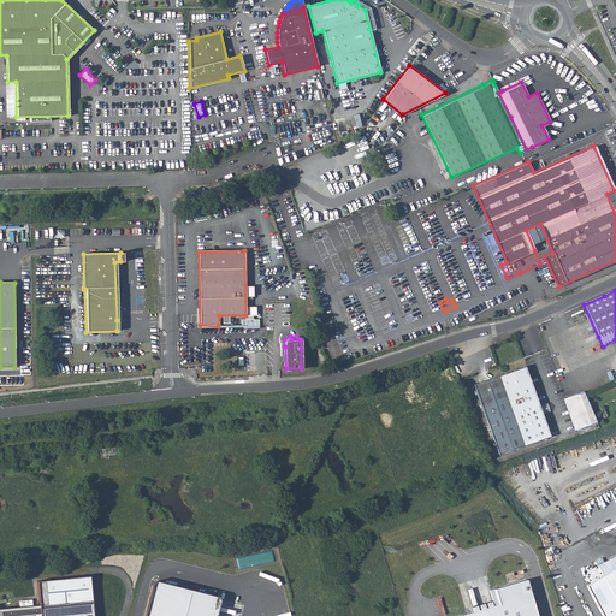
[(526,367),(474,385),(498,455),(550,437),(526,367)]
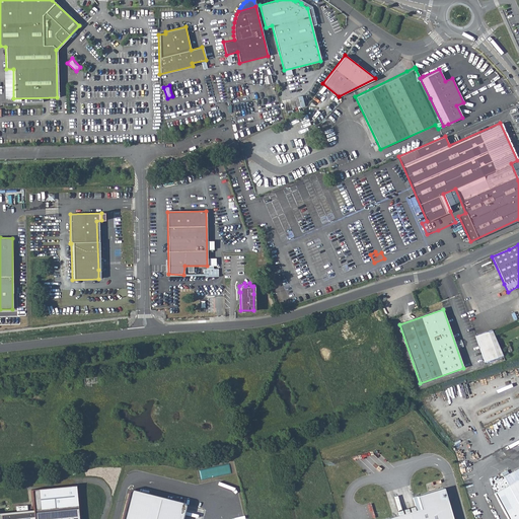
[(475,337),(485,363),(501,357),(492,330),(475,337)]
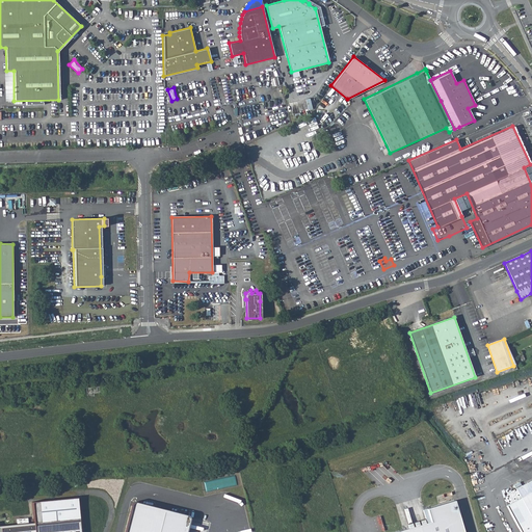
[(362,368),(369,367),(367,360),(360,361),(362,368)]
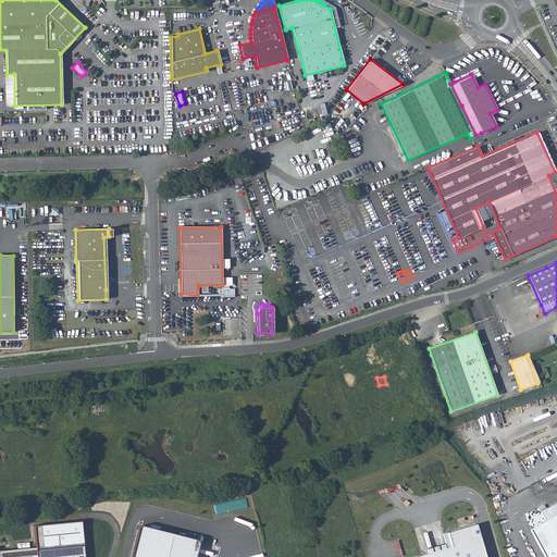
[(329,378),(321,381),(324,390),(332,386),(329,378)]
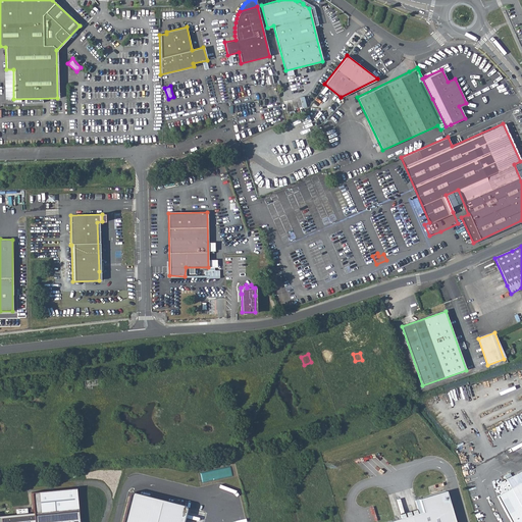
[(325,367),(332,364),(328,356),(322,359),(325,367)]
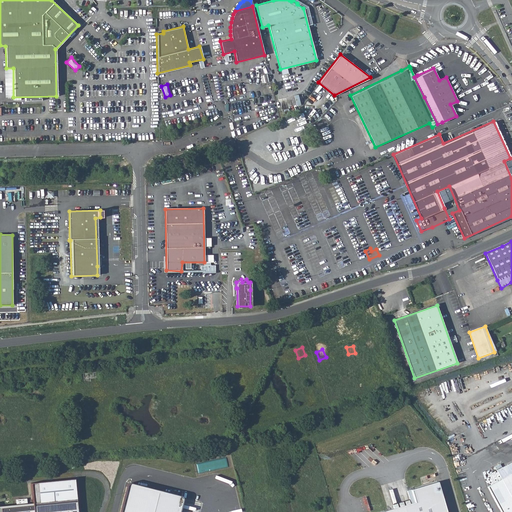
[(337,352),(330,355),(333,362),(340,359),(337,352)]
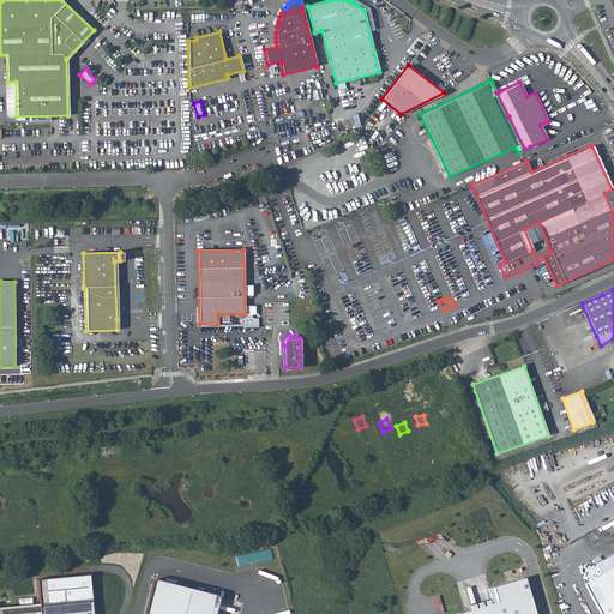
[(420,434),(422,441),(432,438),(429,431),(420,434)]
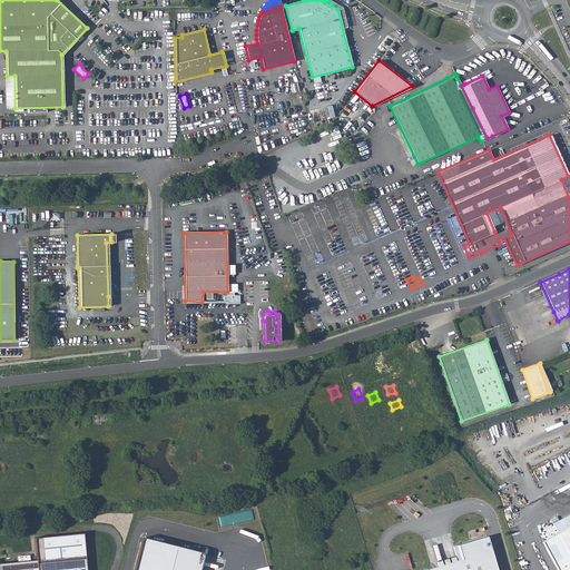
[(350,405),(342,409),(345,418),(353,414),(350,405)]
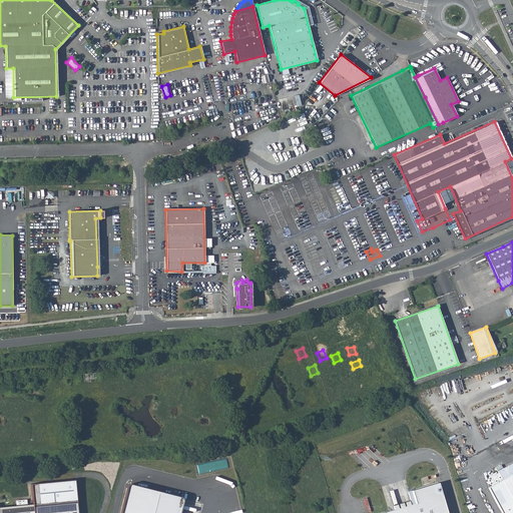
[(338,368),(330,371),(332,378),(340,375),(338,368)]
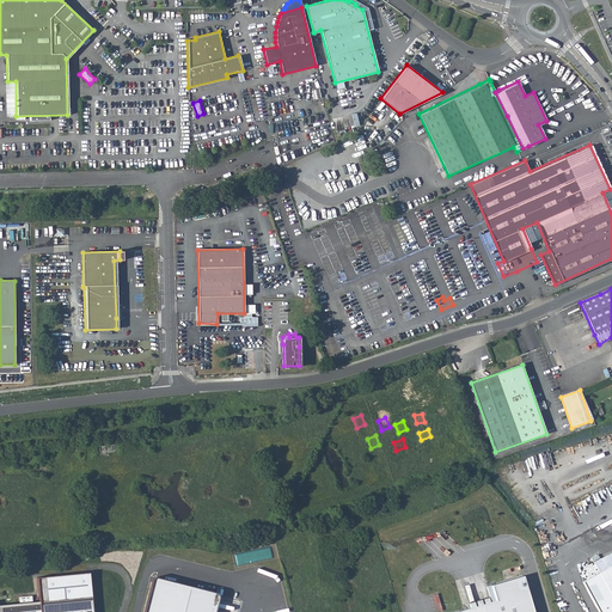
[(348,445),(353,452),(360,447),(354,440),(348,445)]
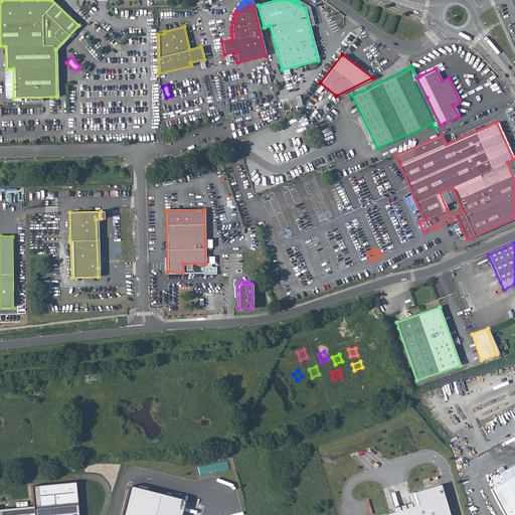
[(318,390),(325,387),(321,380),(315,383),(318,390)]
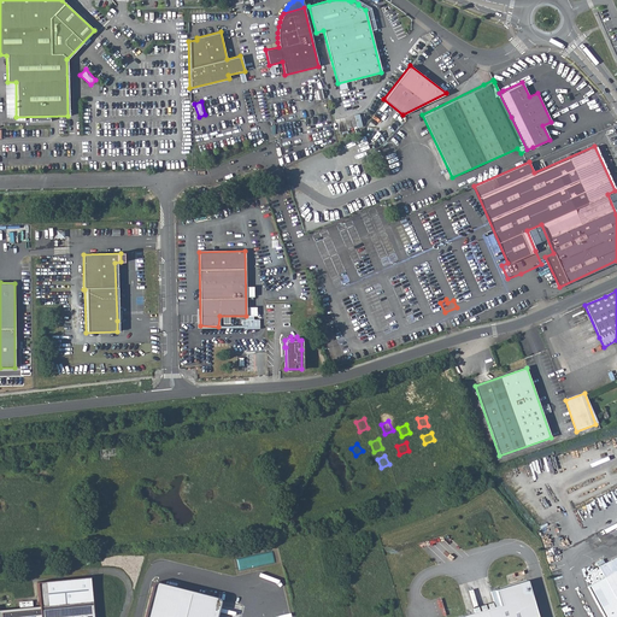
[(406,471),(416,469),(413,460),(404,463),(406,471)]
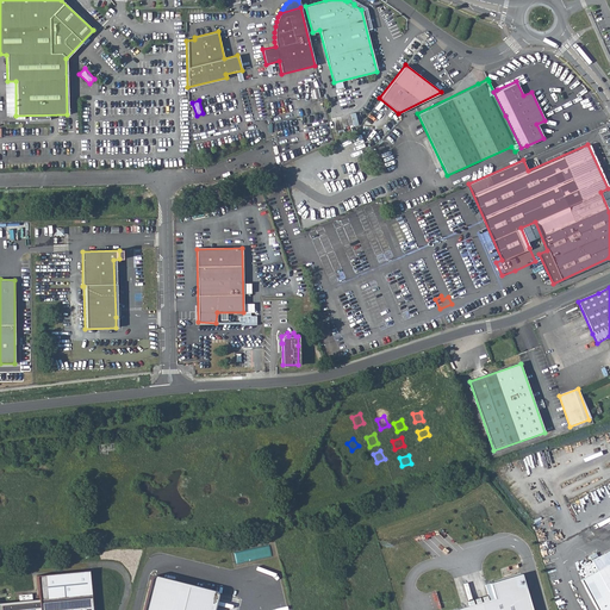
[(609,548),(591,560),(597,571),(609,564),(609,548)]
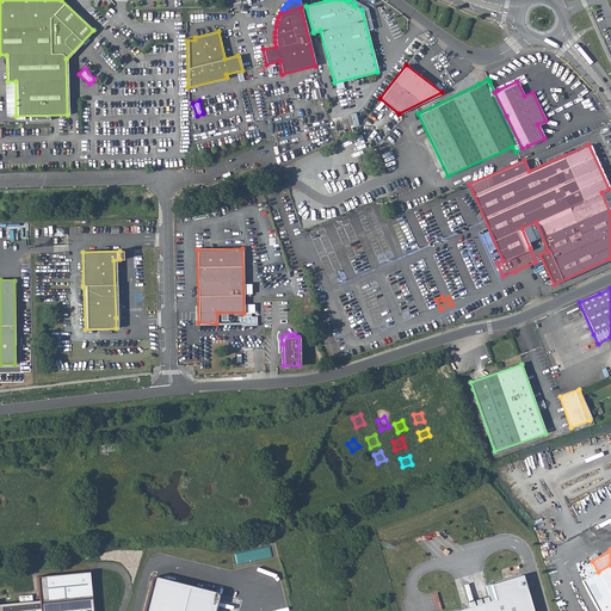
[(610,610),(610,565),(598,572),(582,580),(598,610),(610,610)]
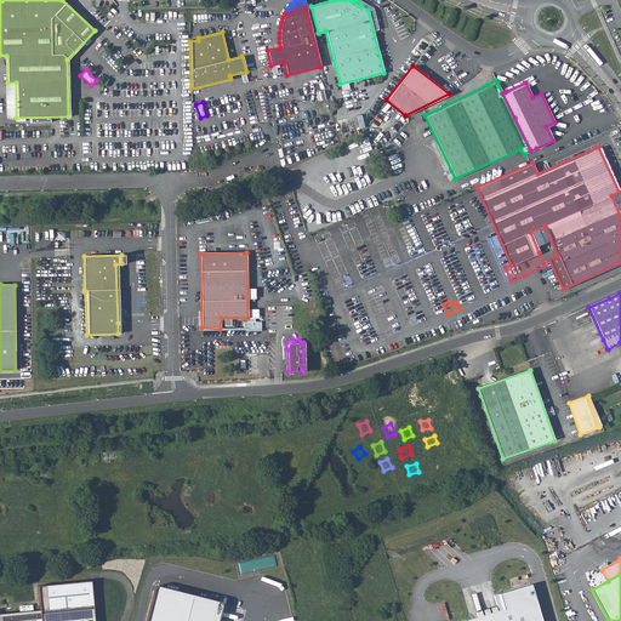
[(0,620),(93,620),(90,580),(36,585),(39,610),(32,610),(30,604),(18,605),(20,611),(0,613),(0,620)]
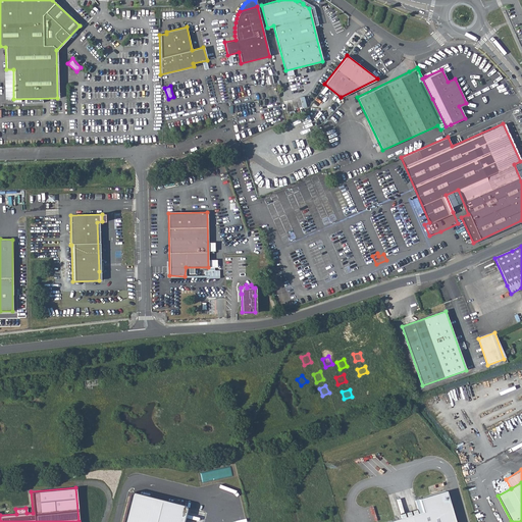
[(200,521),(205,506),(140,488),(129,521),(200,521)]
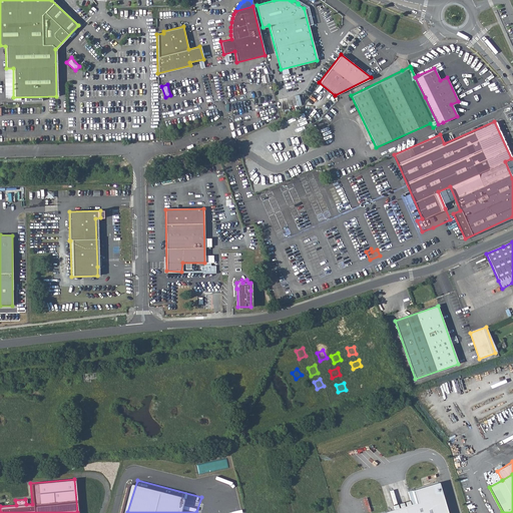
[(448,512),(441,486),(416,493),(419,505),(392,512),(448,512)]
